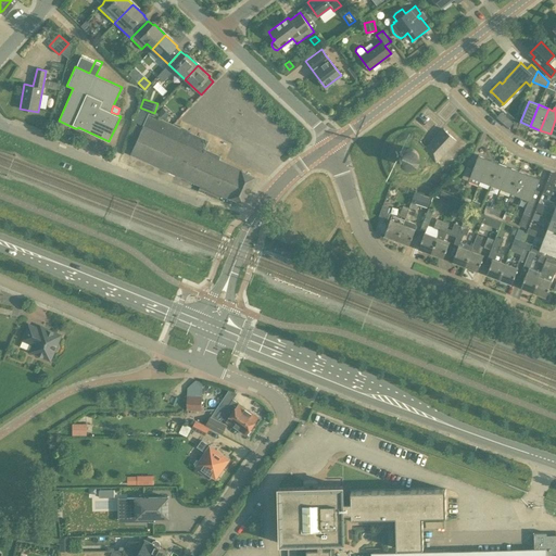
[(158,113),(163,119),(168,114),(163,109),(158,113)]
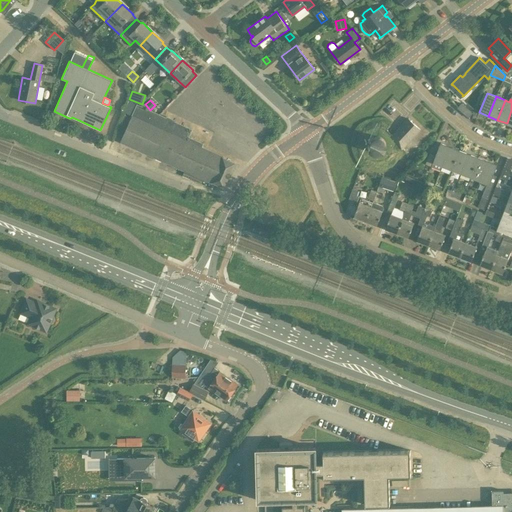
[(469,116),(473,110),(460,102),(457,108),(469,116)]
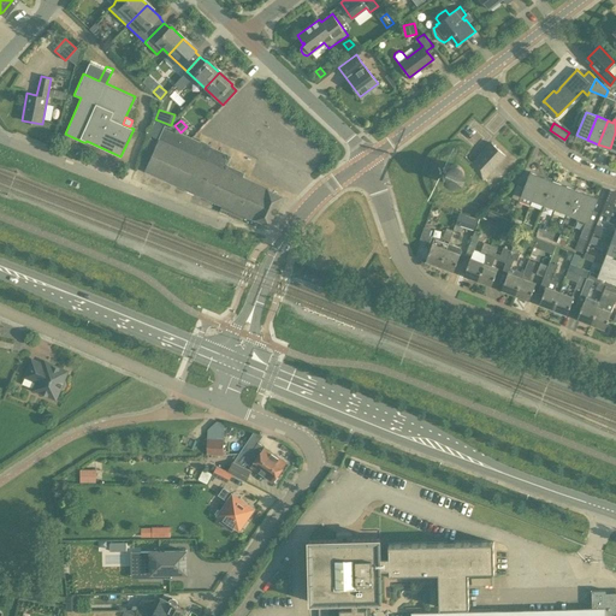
[(242,220),(244,215),(254,220),(255,219),(268,225),(283,196),(268,190),(268,189),(249,179),(242,177),(244,172),(226,165),(230,155),(165,125),(144,170),(221,205),(219,212),(242,220)]
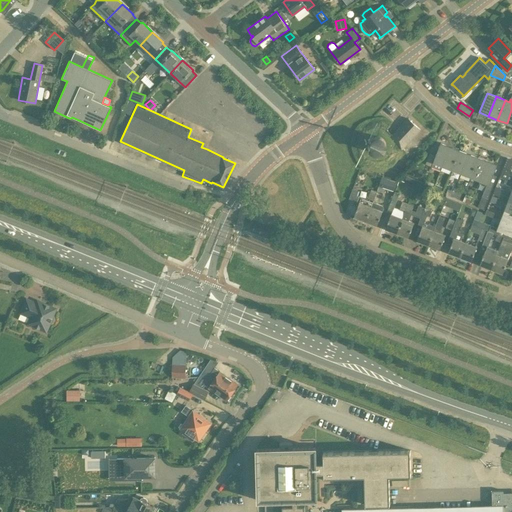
[(420,129),(408,118),(392,136),(402,150),(420,129)]
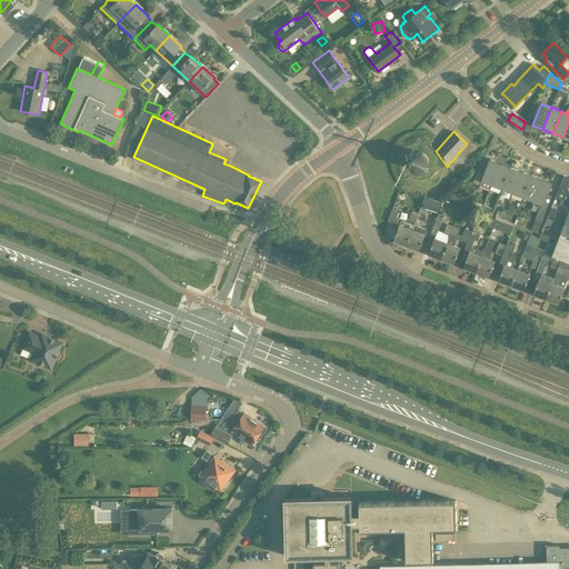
[(427,156),(425,153),(422,152),(419,151),(416,152),(413,155),(411,157),(410,159),(410,162),(411,166),(413,168),(416,170),(419,170),(422,170),(425,169),(427,167),(429,165),(429,161),(429,158),(427,156)]
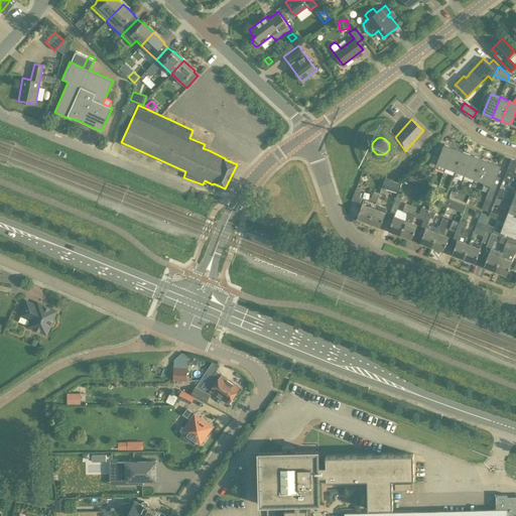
[(436,155),(433,154),(428,165),(432,167),(434,168),(443,172),(454,147),(444,143),(439,156),(436,155)]
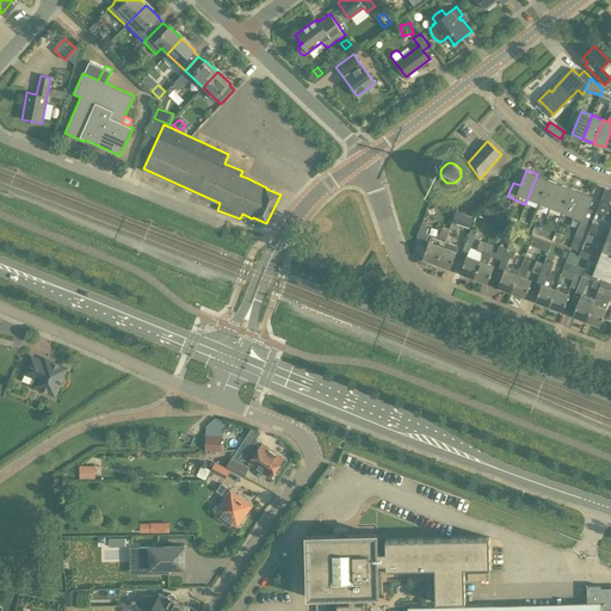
[(538,203),(548,179),(537,174),(525,204),(536,208),(538,202),(538,203)]
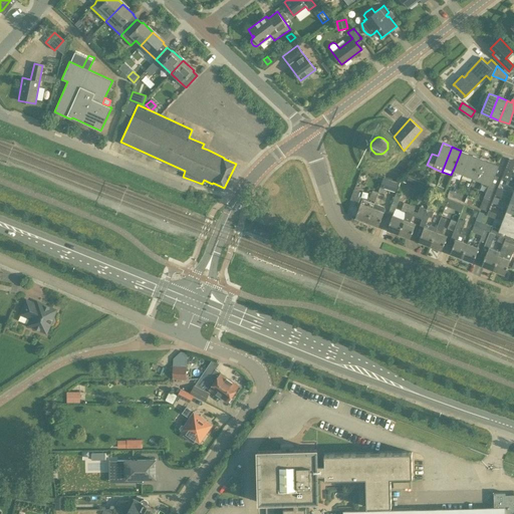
[(463,174),(471,154),(461,151),(453,171),(463,174)]
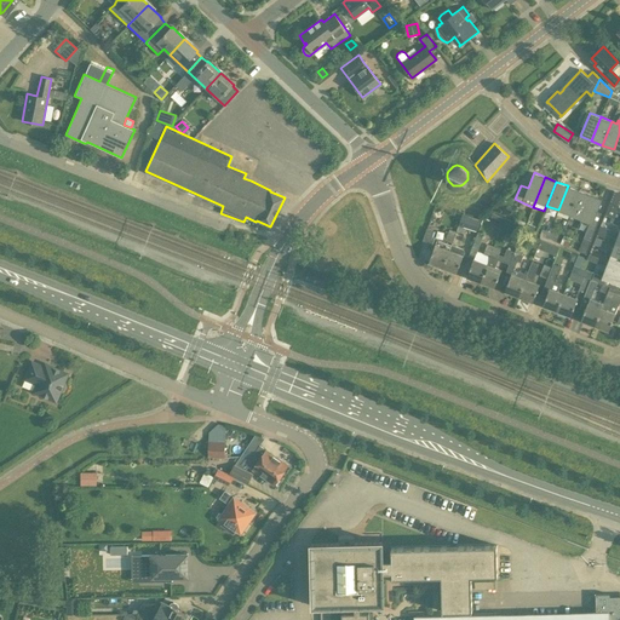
[(569,214),(579,190),(568,185),(558,210),(569,214)]
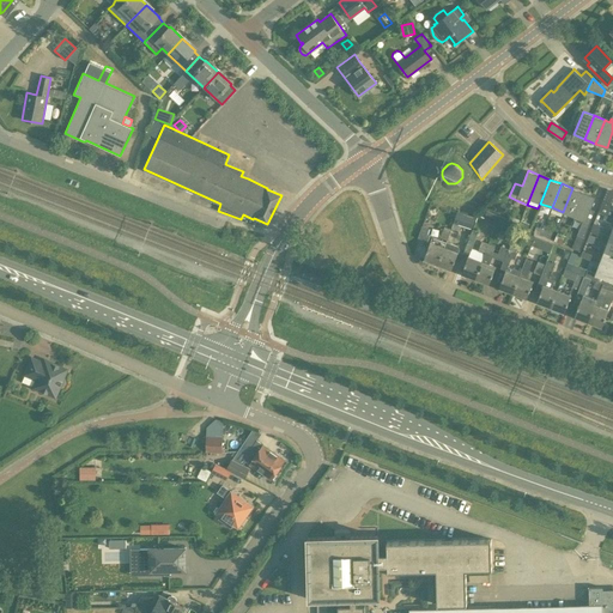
[(572,188),(563,212),(574,216),(575,217),(583,193),(572,188)]
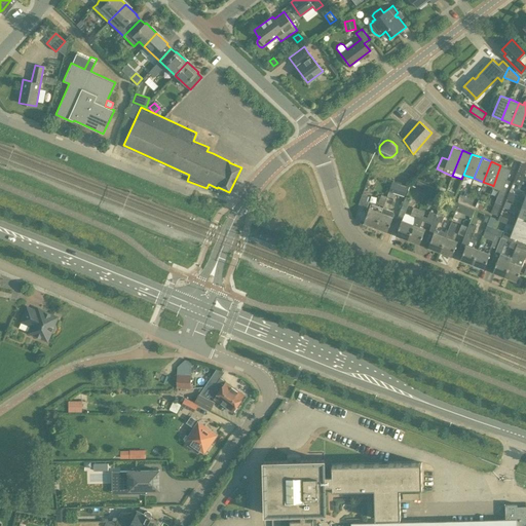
[(511,168),(500,165),(493,186),(492,185),(492,188),(499,190),(490,213),(497,215),(510,181),(506,180),(511,168)]
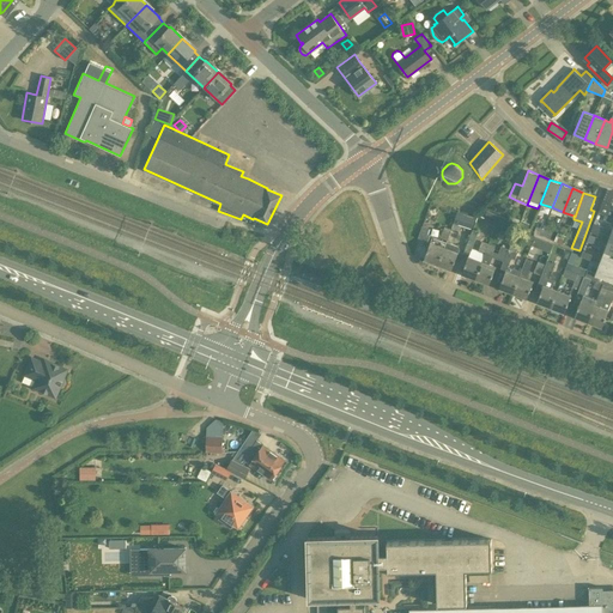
[(612,204),(602,200),(598,212),(605,214),(612,217),(612,211),(610,210),(612,204)]
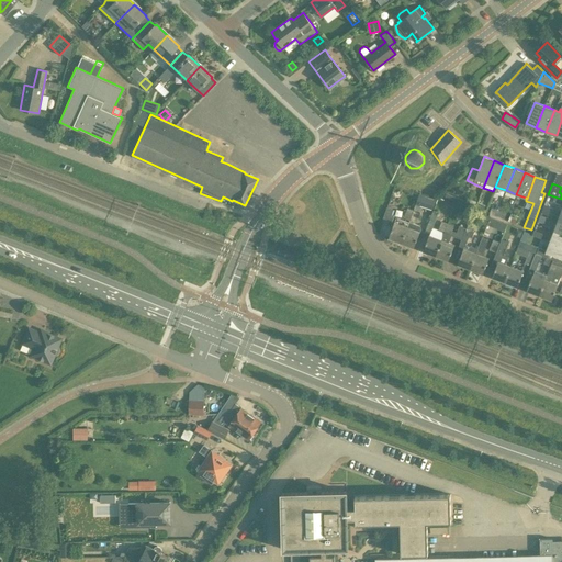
[(446,193),(445,198),(462,204),(463,200),(446,193)]
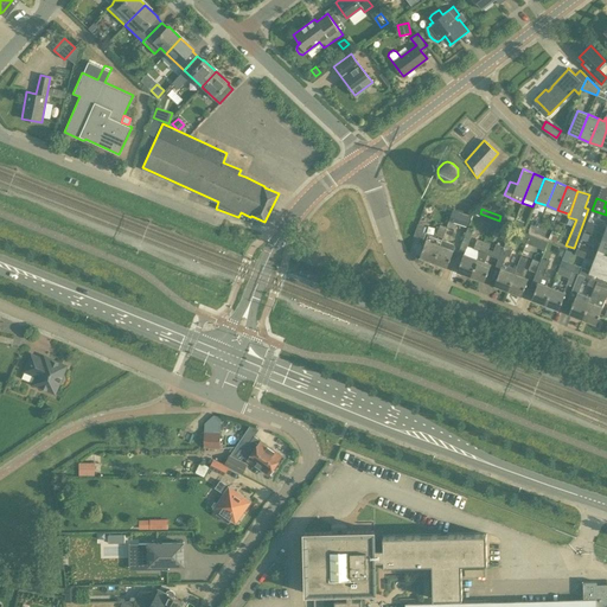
[(466,228),(470,216),(453,210),(448,223),(466,228)]
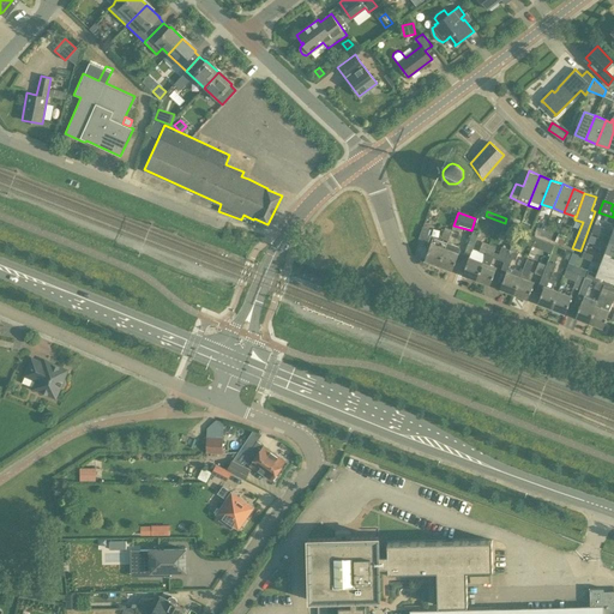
[(613,227),(613,230),(613,217),(606,215),(603,220),(613,223),(613,227)]
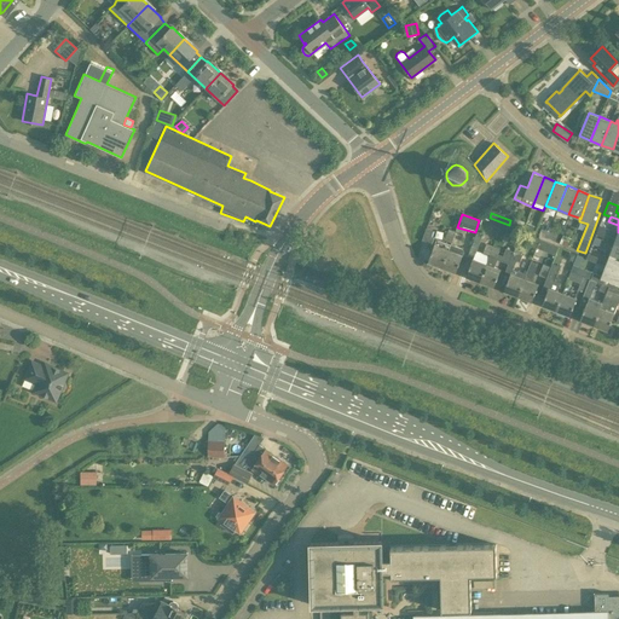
[(512,226),(522,230),(525,223),(514,218),(513,221),(510,220),(509,225),(512,226)]
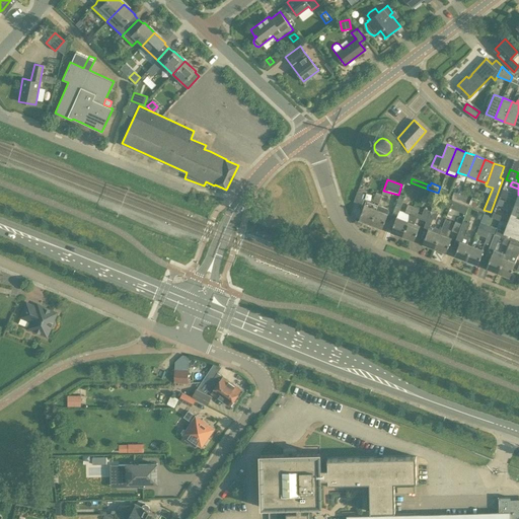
[(445,198),(448,190),(441,187),(438,195),(445,198)]
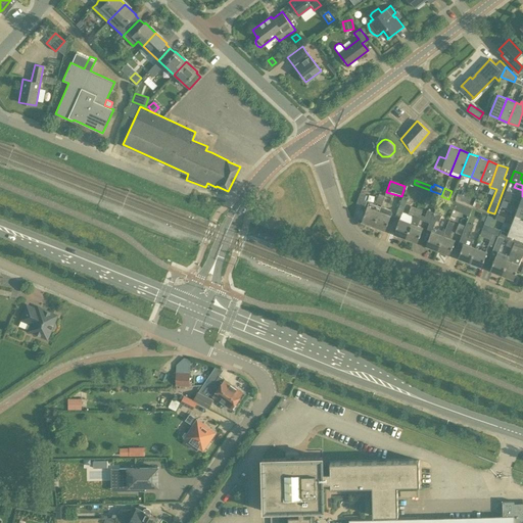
[(510,200),(512,192),(506,190),(504,198),(510,200)]
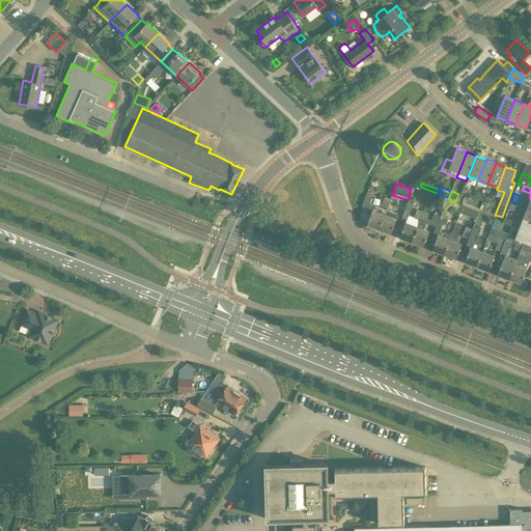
[(366,195),(362,206),(369,208),(373,198),(366,195)]
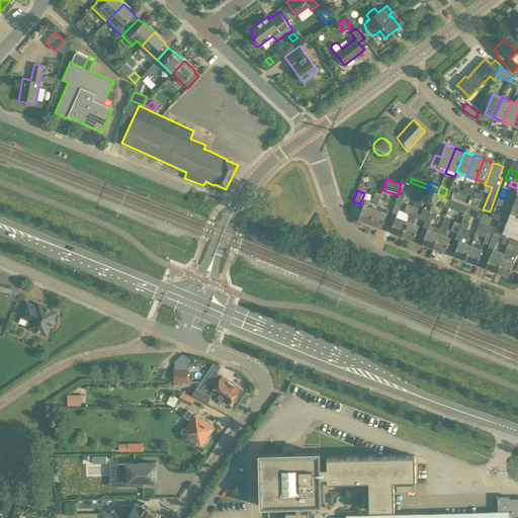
[(453,191),(450,196),(457,199),(459,193),(453,191)]
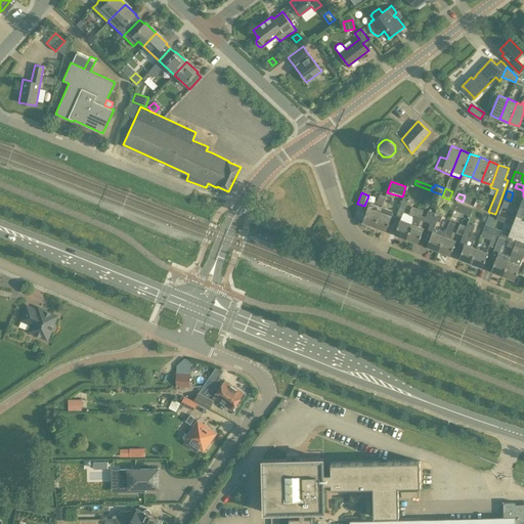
[(470,205),(472,198),(466,194),(465,197),(465,195),(463,202),(470,205)]
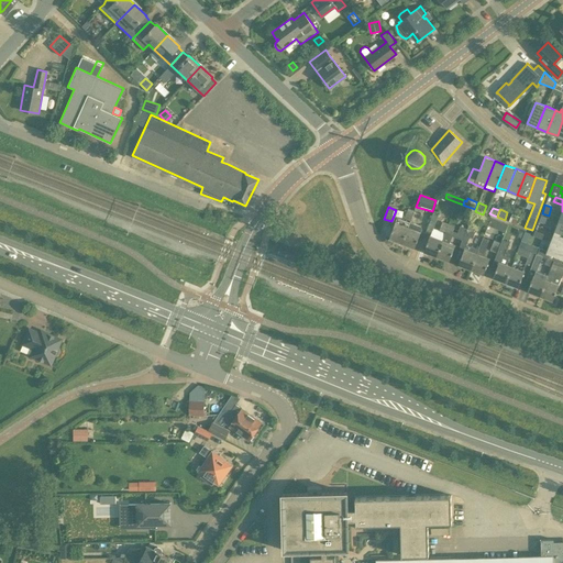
[(431,234),(433,228),(439,213),(433,211),(426,232),(431,234)]
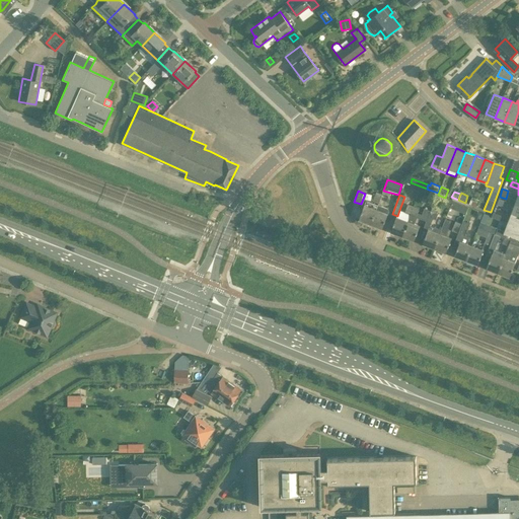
[(476,207),(479,200),(471,198),(469,204),(476,207)]
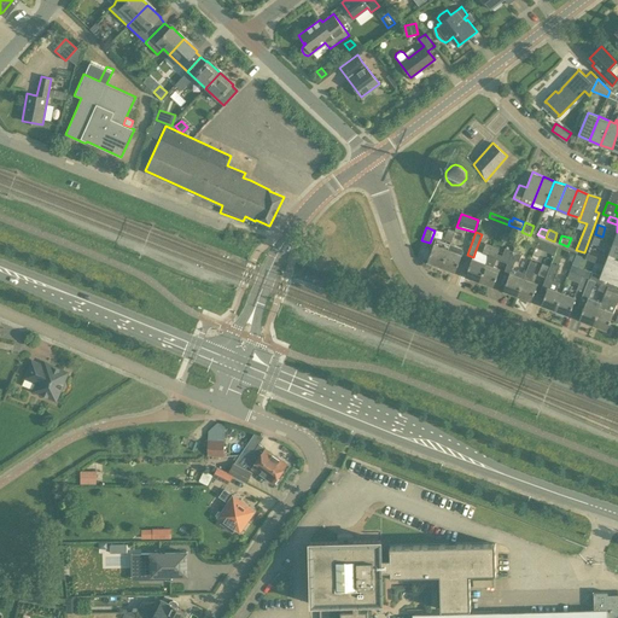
[(537,238),(534,245),(554,254),(558,245),(537,238)]
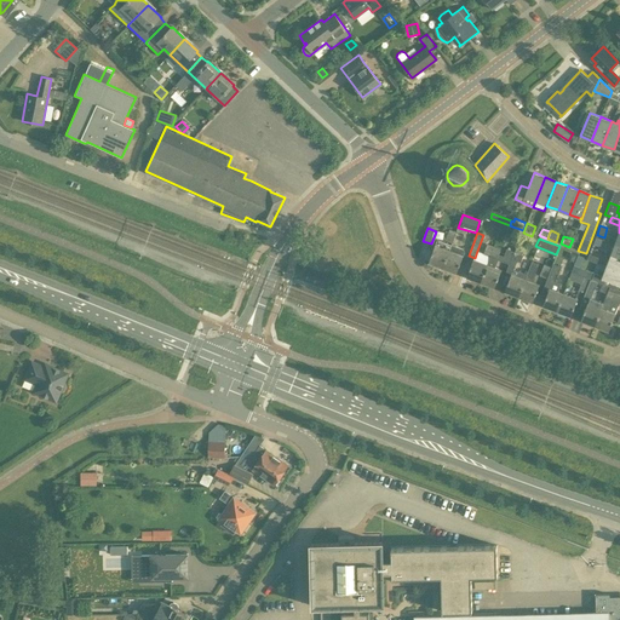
[(428,262),(442,268),(449,250),(448,250),(451,246),(451,245),(437,240),(428,262)]
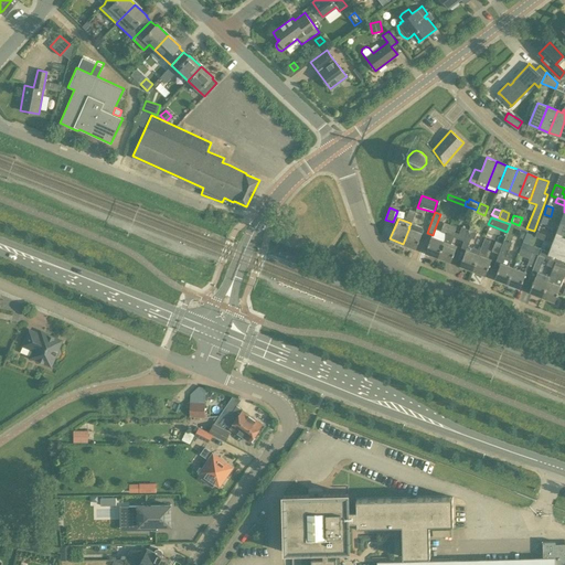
[(440,231),(447,234),(450,225),(449,225),(444,222),(440,231)]
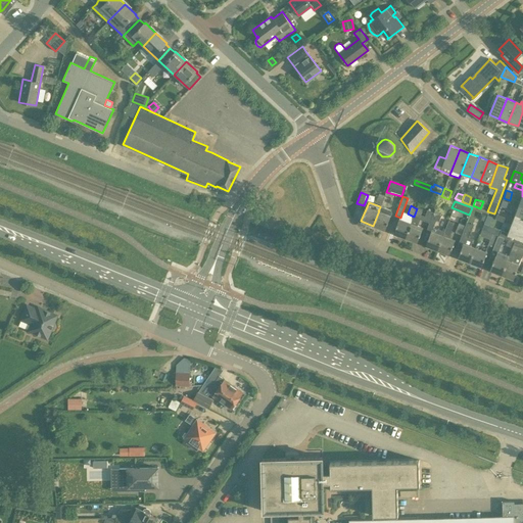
[(380,206),(380,207),(378,210),(379,210),(373,226),(385,230),(391,212),(391,210),(380,206)]
